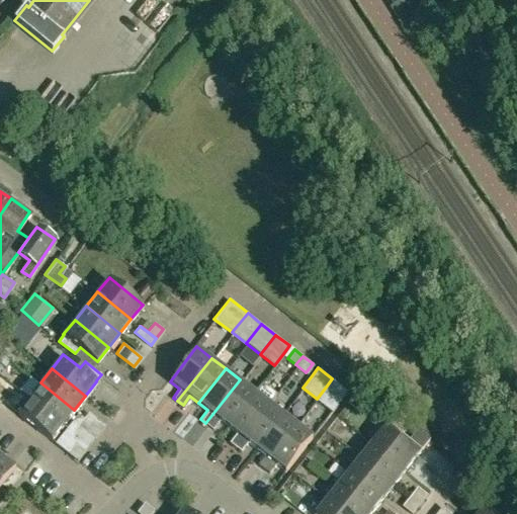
[(332,378),(327,386),(317,399),(331,410),(346,390),(332,378)]
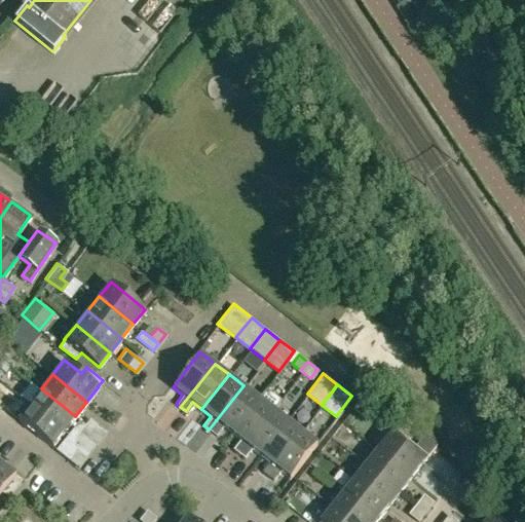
[(258,397),(244,385),(209,430),(215,434),(222,424),(231,432),(258,397)]
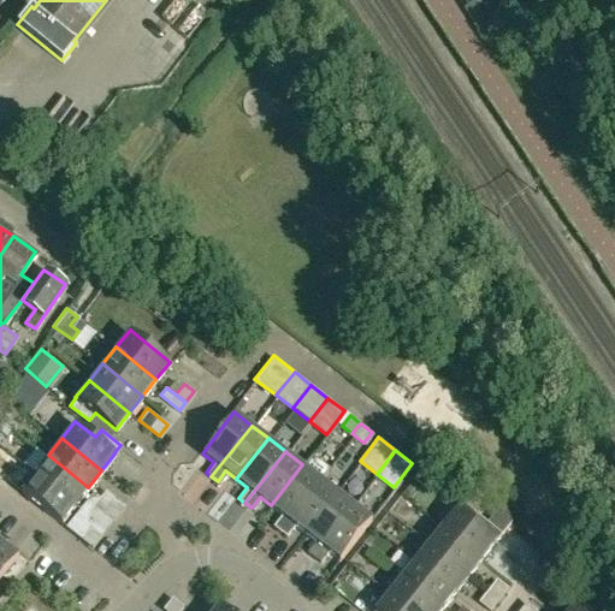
[(35,472),(75,504),(88,487),(48,455),(35,472)]
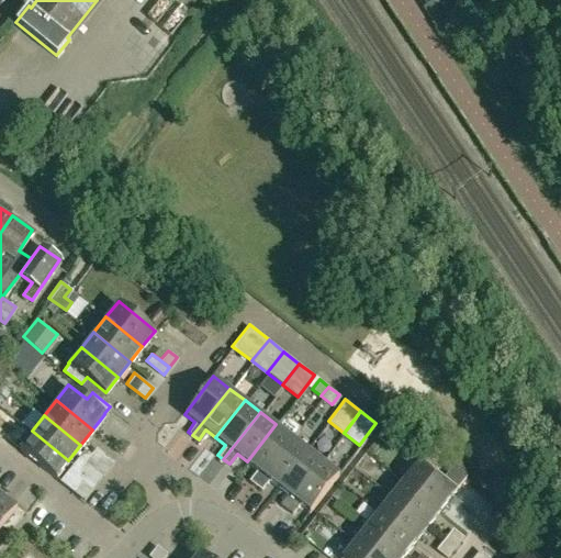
[(32,431),(30,433),(15,422),(4,436),(56,476),(68,460),(32,431)]
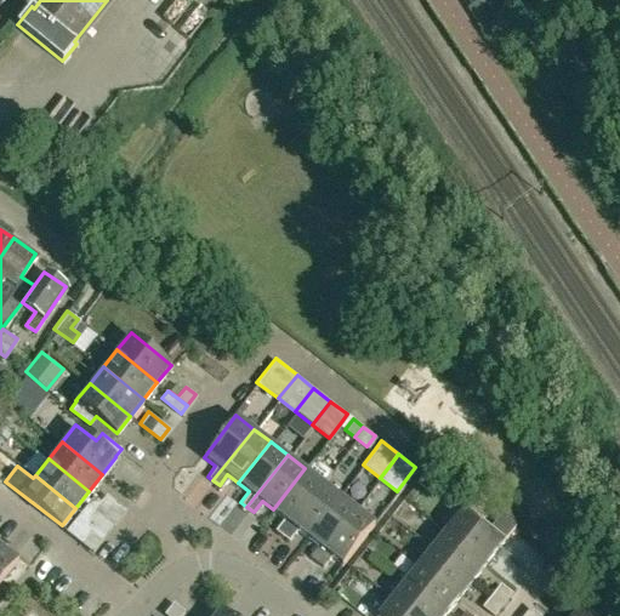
[(431,492),(443,478),(427,466),(416,480),(431,492)]
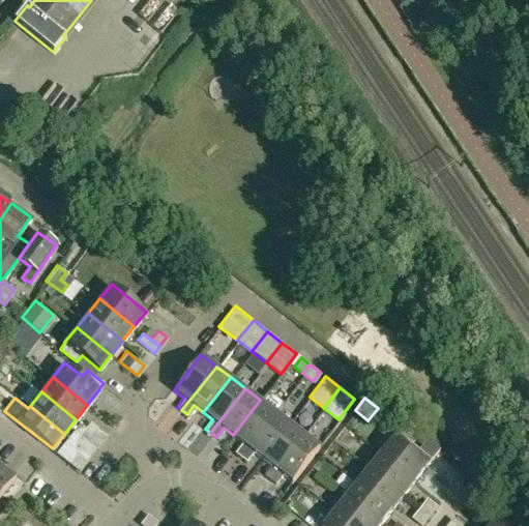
[(234,450),(240,455),(273,411),(260,400),(233,435),(241,441),(234,450)]
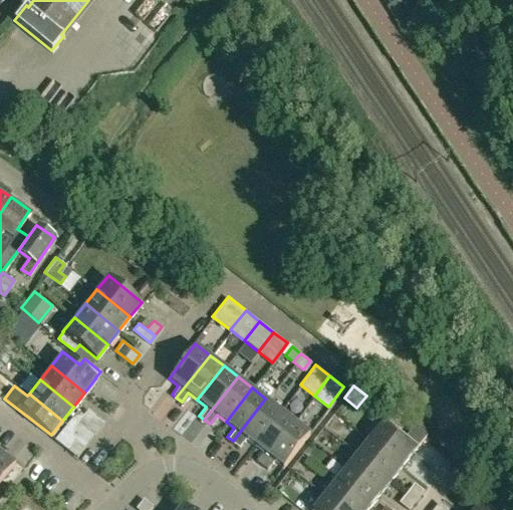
[(279,410),(265,399),(233,441),(238,445),(245,437),(253,444),(279,410)]
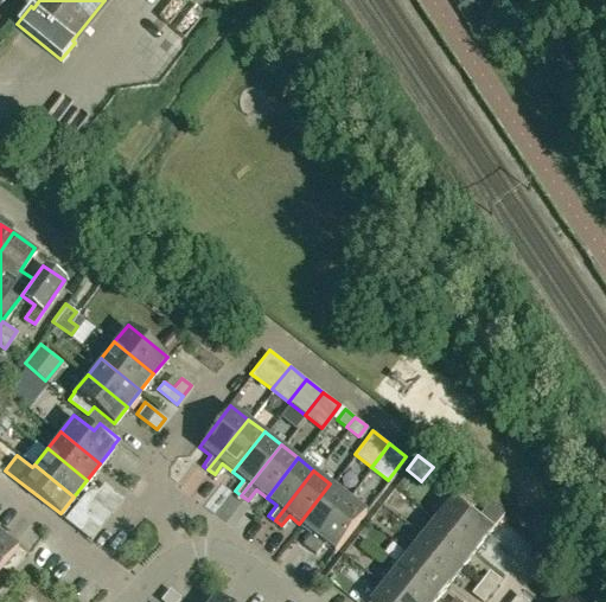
[(103,481),(97,488),(116,503),(122,495),(103,481)]
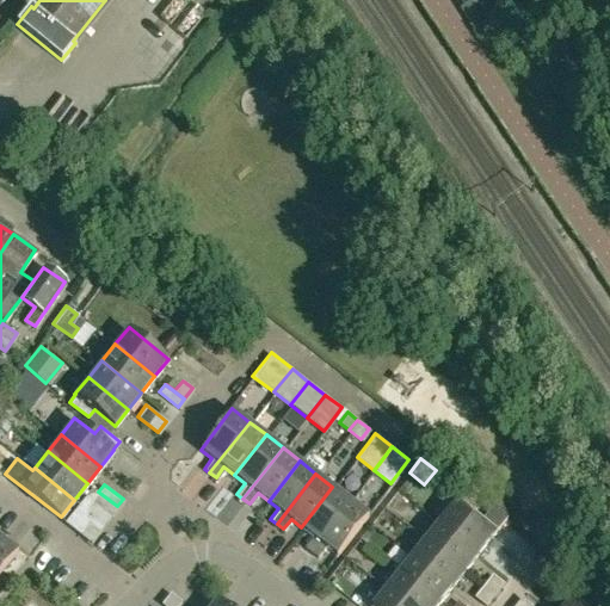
[(349,499),(332,487),(301,527),(312,535),(303,545),(310,550),(349,499)]
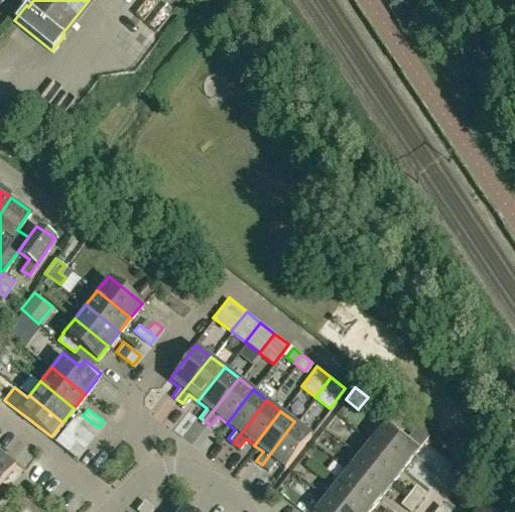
[(99,427),(83,415),(78,421),(94,434),(99,427)]
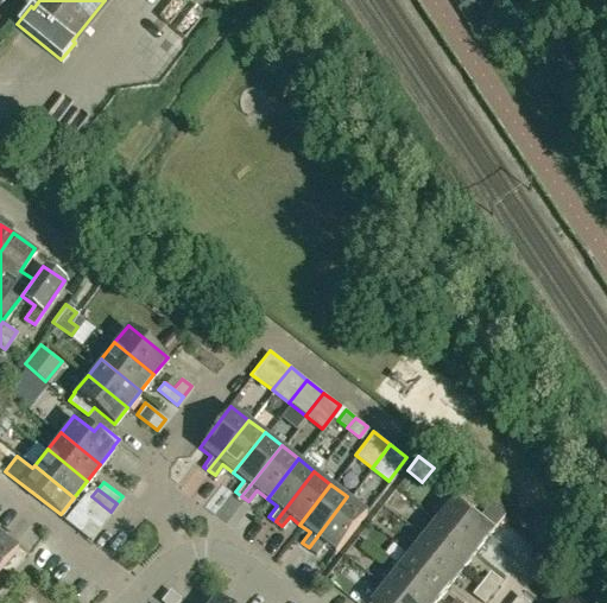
[(474,551),(488,534),(487,533),(493,525),(479,514),(454,494),(435,519),(474,551)]
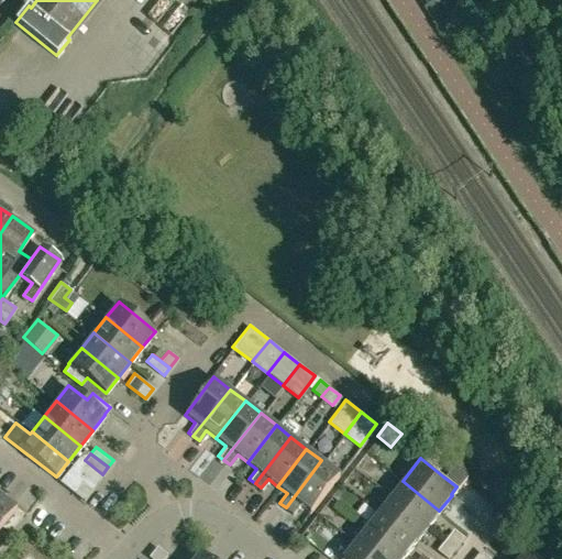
[(321,460),(286,507),(291,512),(298,502),(309,511),(338,473),(321,460)]
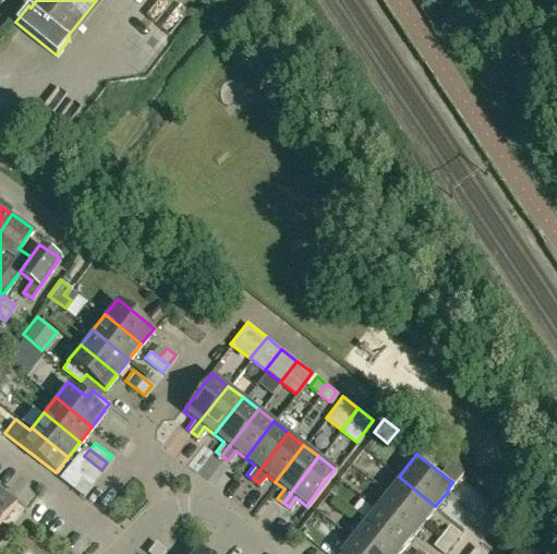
[(450,458),(439,472),(452,482),(462,470),(450,458)]
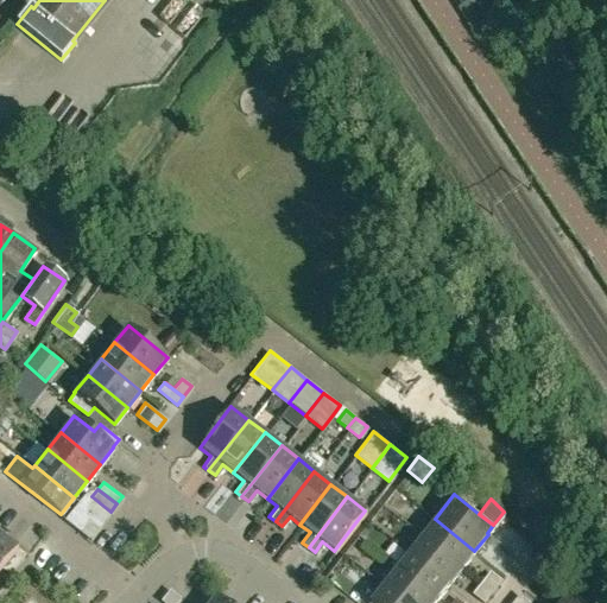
[(88,519),(80,529),(90,538),(99,526),(88,519)]
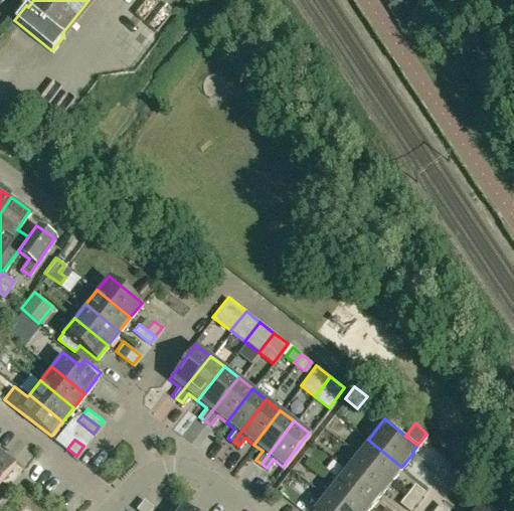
[(357,453),(391,480),(401,467),(368,440),(357,453)]
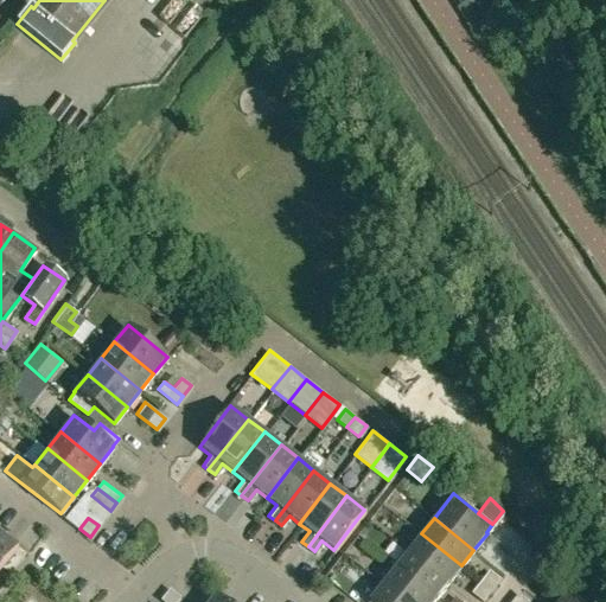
[(0,565),(1,564),(8,570),(24,551),(17,546),(0,532),(0,565)]
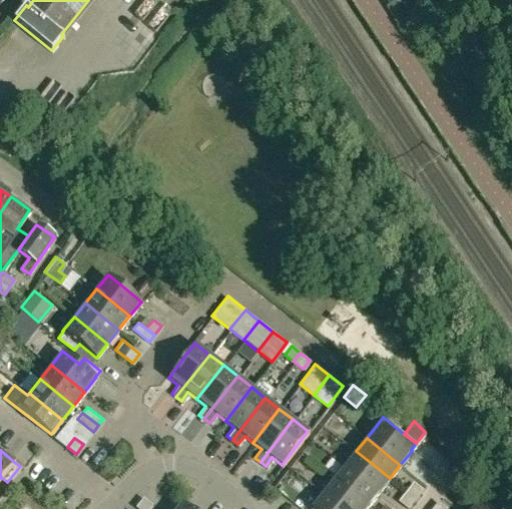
[(345,465),(379,492),(390,478),(356,451),(345,465)]
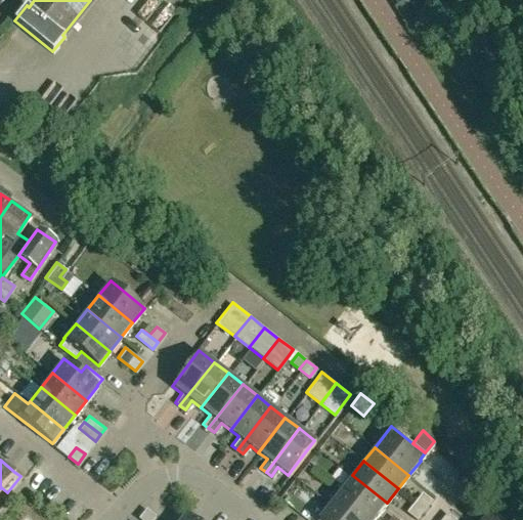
[(387,503),(352,475),(341,488),(376,516),(387,503)]
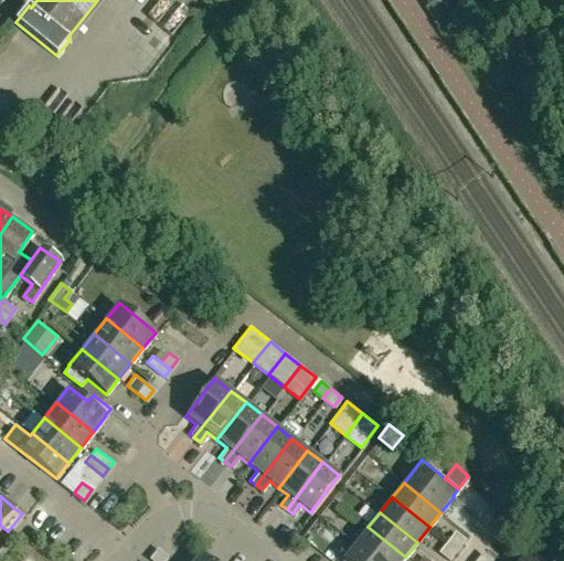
[(402,560),(405,557),(368,527),(355,542),(379,560),(402,560)]
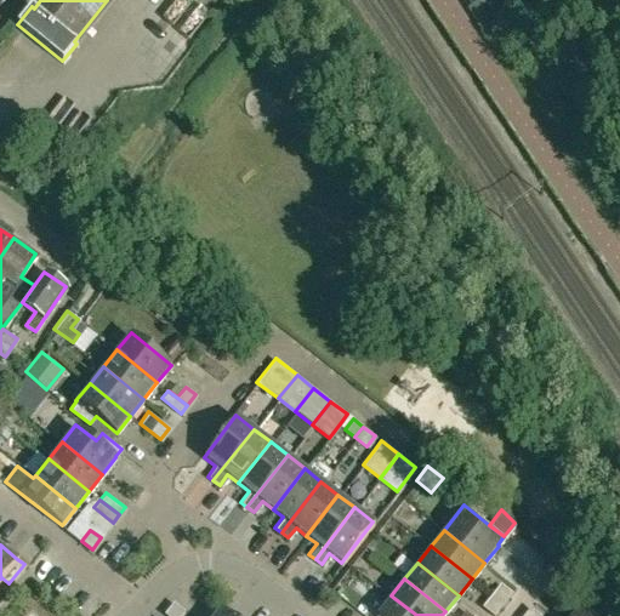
[(499,583),(490,594),(501,603),(510,592),(499,583)]
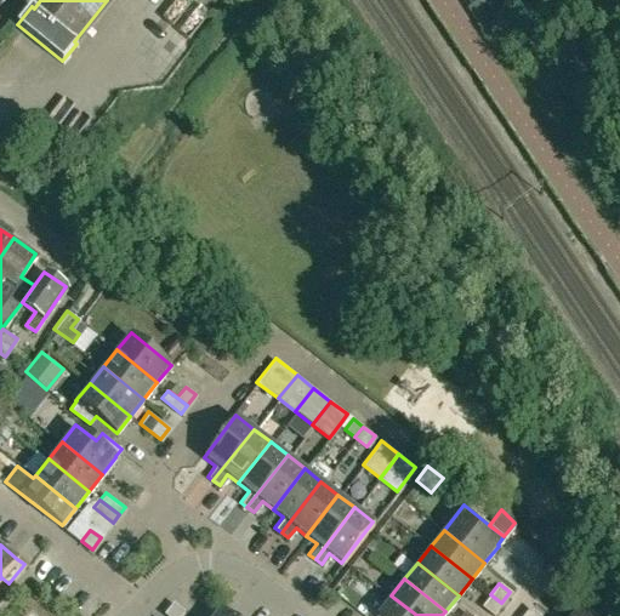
[(493,614),(501,603),(490,594),(482,605),(493,614)]
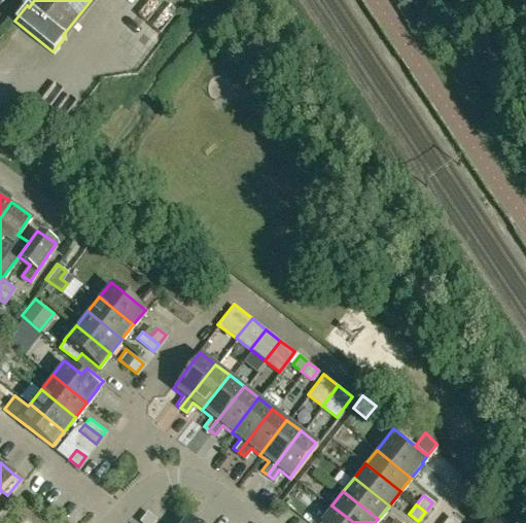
[(353,522),(331,506),(320,520),(323,522),(353,522)]
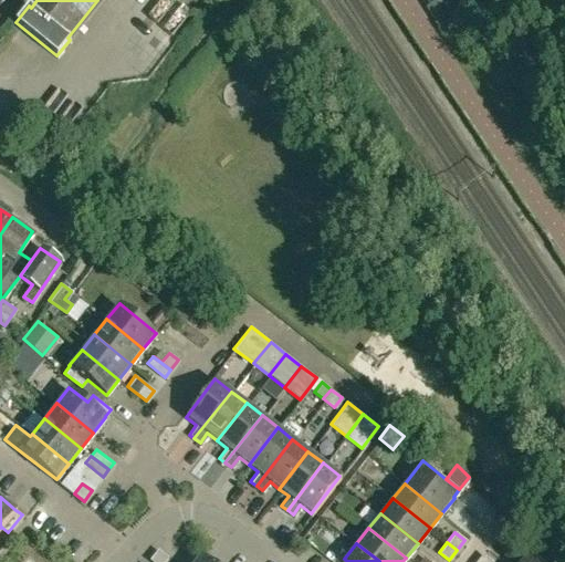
[(519,561),(547,561),(550,560),(532,545),(527,552),(526,553),(519,561)]
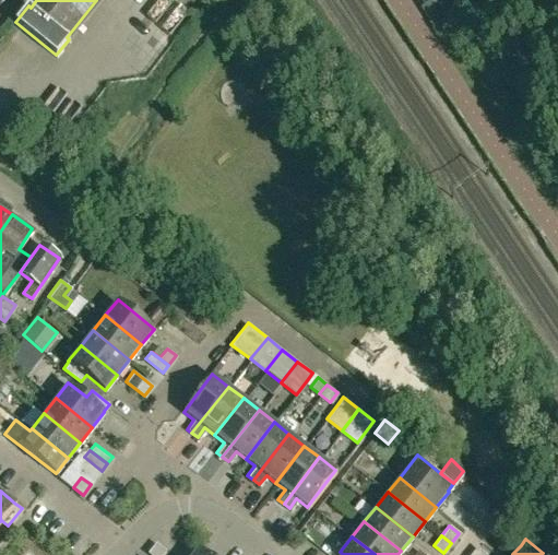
[(158,554),(164,548),(155,541),(146,551),(152,554),(158,554)]
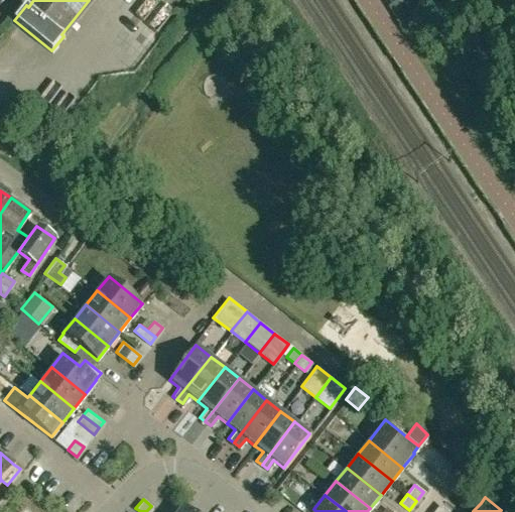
[(432,511),(431,511),(445,511),(448,510),(439,503),(432,511)]
